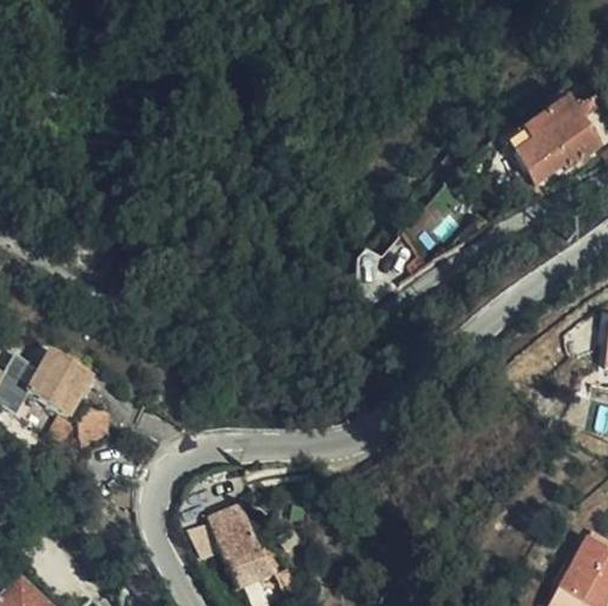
[(503,142),(513,154),(541,133),(529,123),(503,142)]
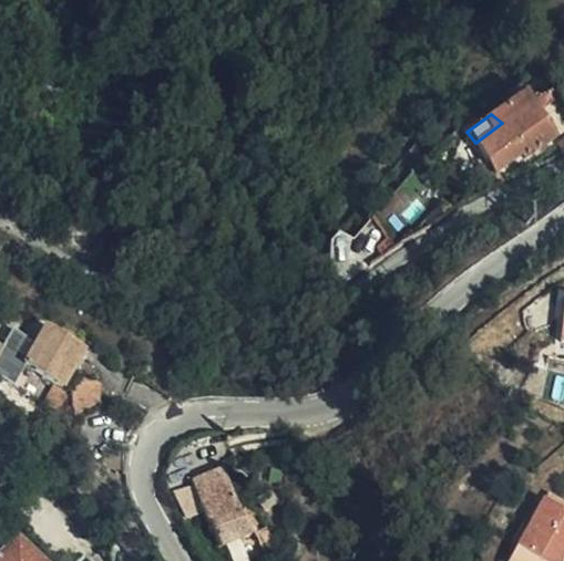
[(495,172),(530,146),(526,145),(502,123),(475,143),(485,156),(479,162),(485,172),(492,167),(495,172)]
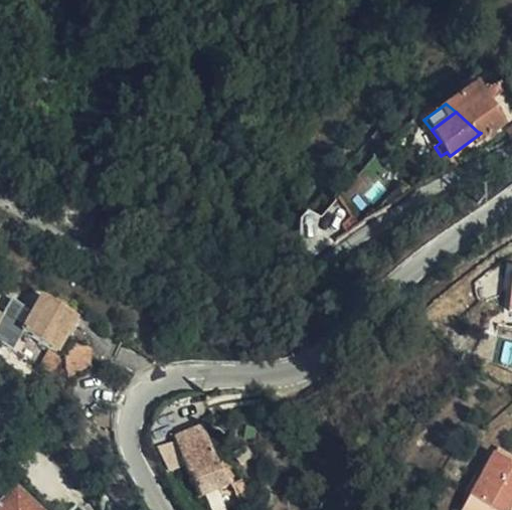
[(378,180),(389,172),(385,166),(373,175),(378,180)]
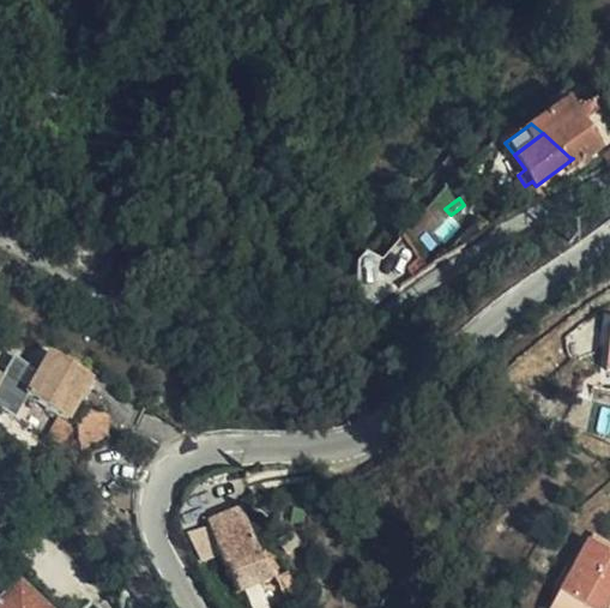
[(403,283),(435,262),(426,248),(394,270),(403,283)]
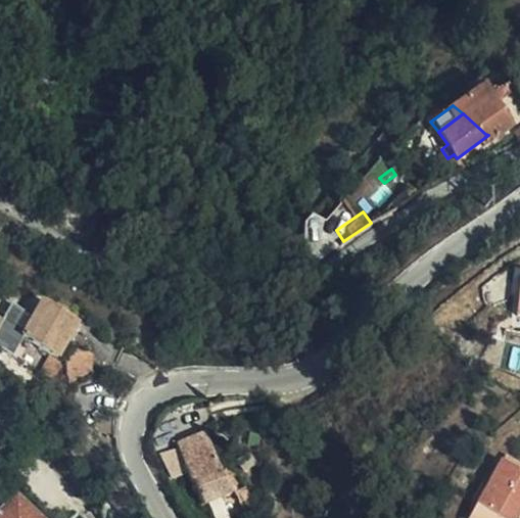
[(51,352),(56,356),(77,320),(43,300),(34,317),(11,303),(0,322),(0,347),(11,355),(21,336),(51,352)]
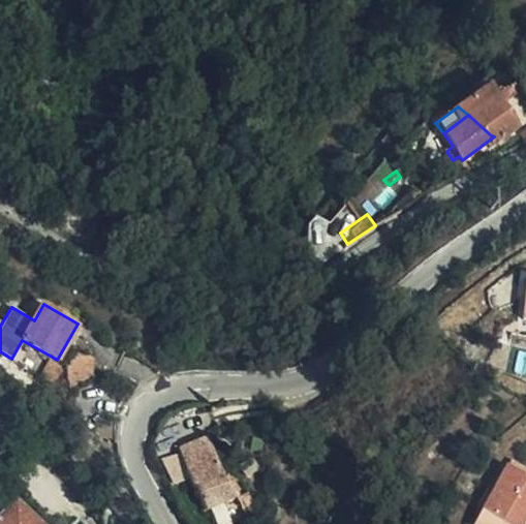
[(93,374),(92,356),(66,357),(70,387),(93,374)]
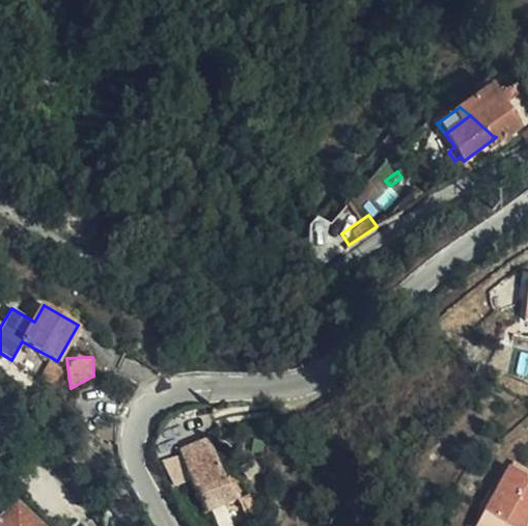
[(62,365),(57,361),(52,358),(39,378),(51,384),(62,365)]
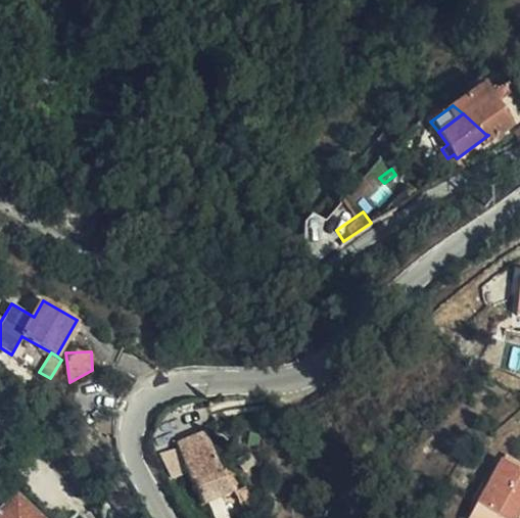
[(179,446),(184,456),(211,443),(207,434),(179,446)]
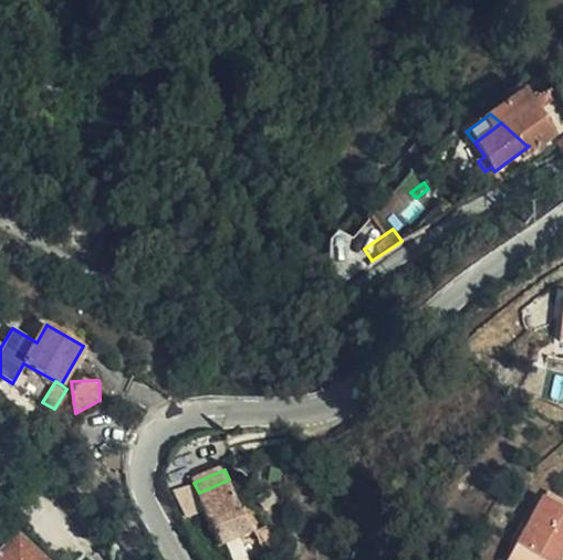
[(229,479),(199,493),(211,520),(214,520),(222,546),(256,529),(241,508),(229,479)]
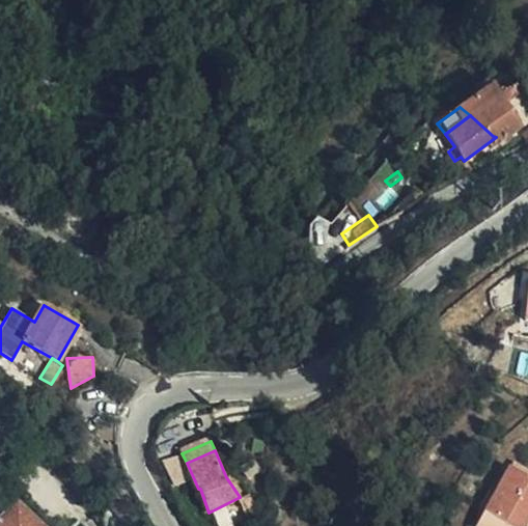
[(512,525),(525,525),(527,521),(527,476),(510,468),(477,525),(502,525),(505,522),(512,525)]
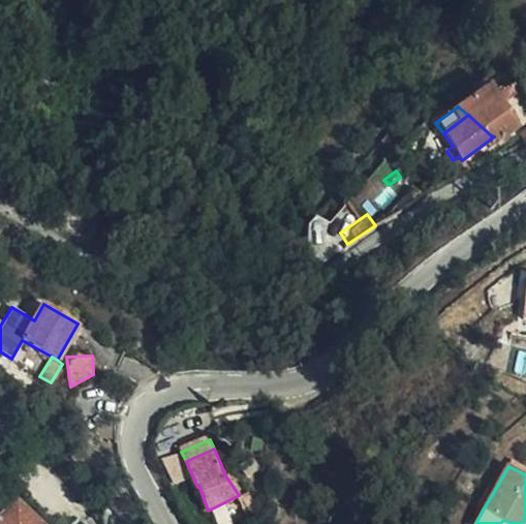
[(47,523),(19,496),(0,515),(0,523),(47,523)]
